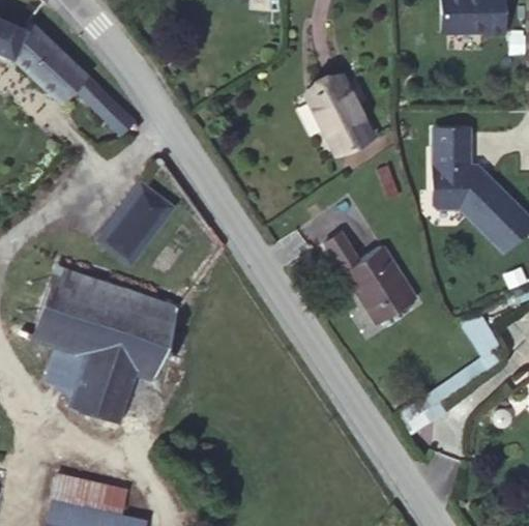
[(442,0),(443,34),(487,33),(487,35),(505,35),(504,0),(442,0)]
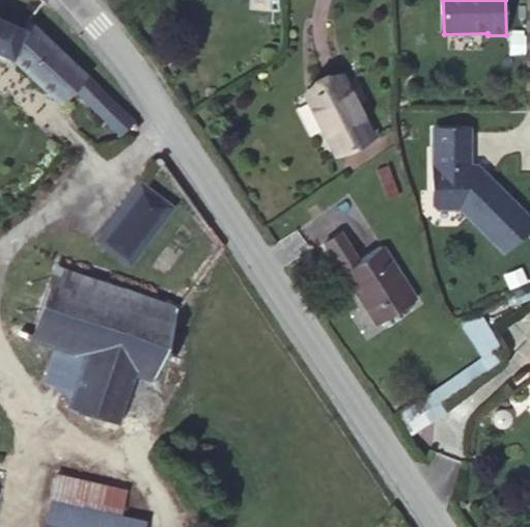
[(27,32),(0,20),(0,55),(17,62),(57,102),(64,96),(74,105),(82,96),(122,136),(135,123),(30,23),(27,32)]
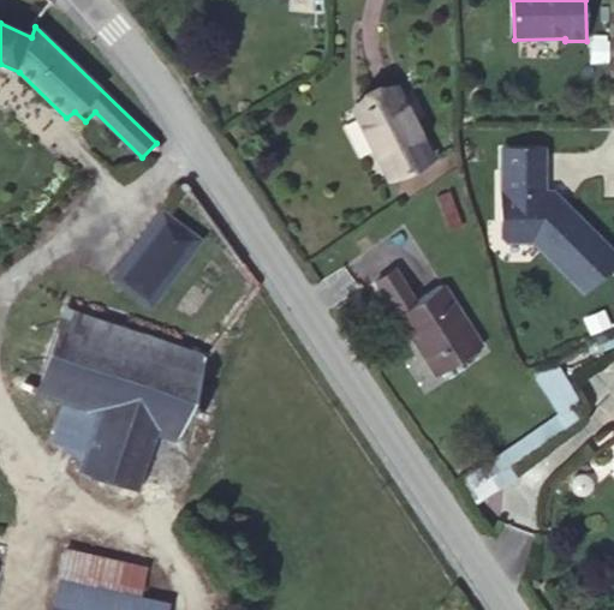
[(394,91),(367,106),(375,124),(364,130),(392,181),(430,161),(394,91)]
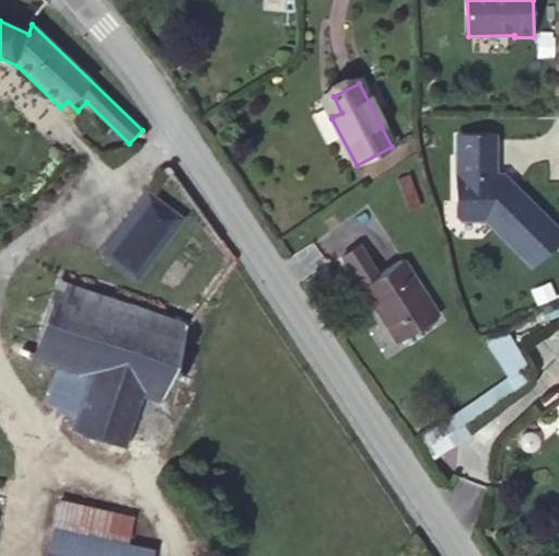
[(341,113),(334,96),(323,102),(332,118),(341,113)]
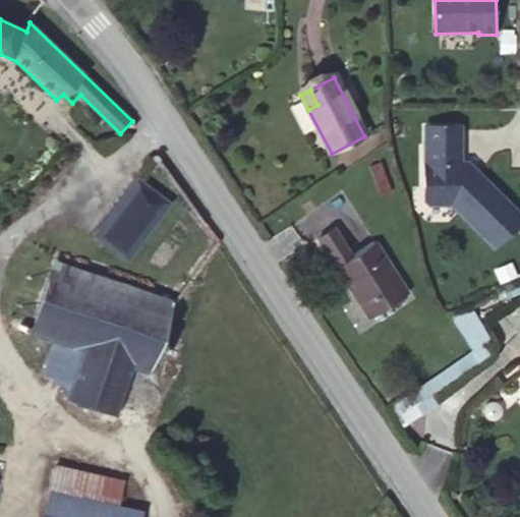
[(461,126),(424,126),(424,145),(428,145),(428,162),(424,162),(424,199),(429,206),(451,205),(495,248),(519,222),(519,212),(480,173),(476,177),(461,161),(461,155),(461,126)]
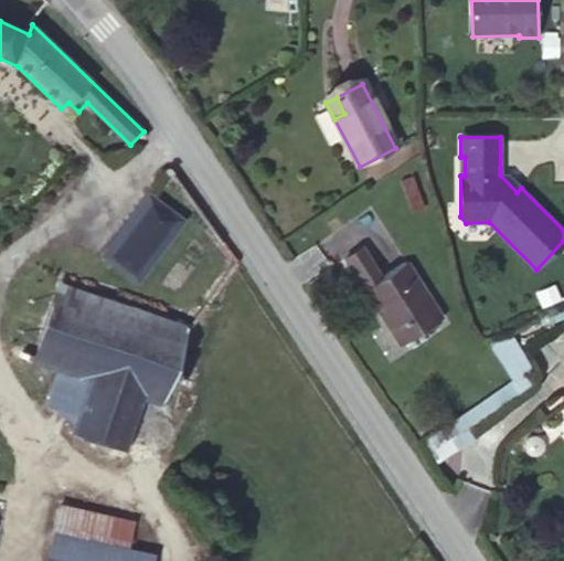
[(521,188),(500,168),(500,175),(517,192),(521,188)]
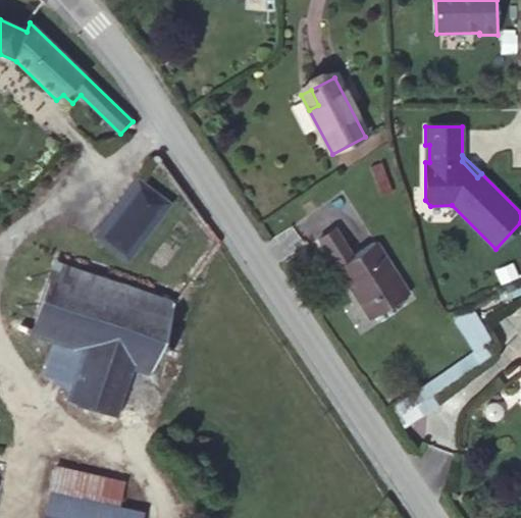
[(168,205),(143,185),(102,238),(127,258),(168,205)]
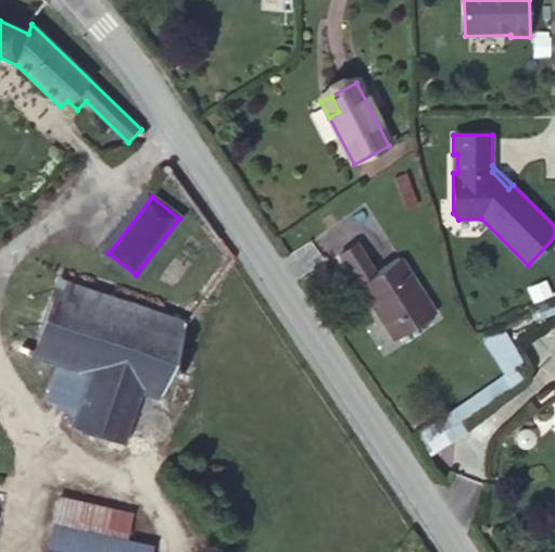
[(401,262),(360,288),(378,317),(380,315),(396,341),(436,316),(401,262)]
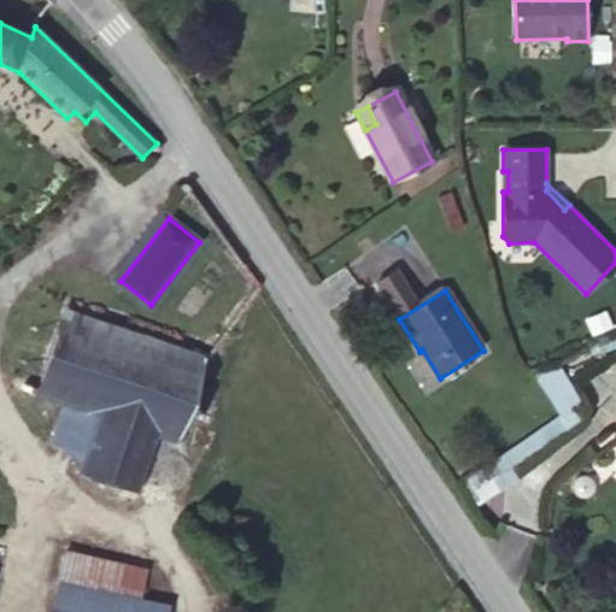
[(159,436),(179,443),(209,358),(66,311),(39,398),(66,406),(56,440),(84,463),(81,476),(139,494),(159,436)]
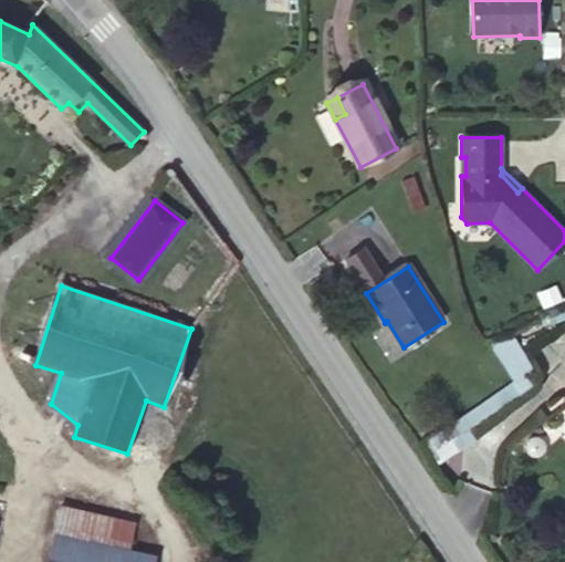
[(492,345),(516,386),(425,438),(439,465),(479,443),(470,428),(535,391),(525,373),(534,367),(514,333),(492,345)]
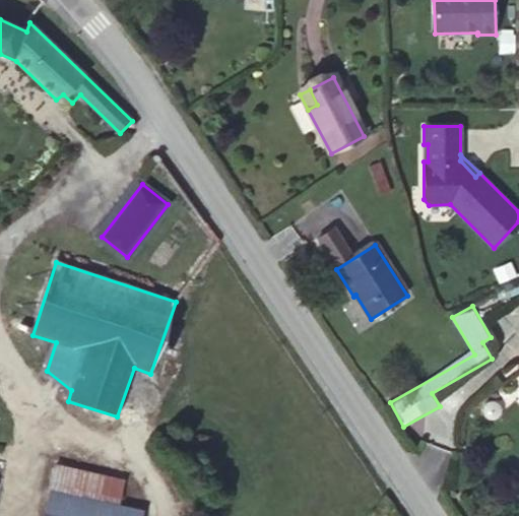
[(55,466),(50,490),(119,504),(124,481),(55,466)]
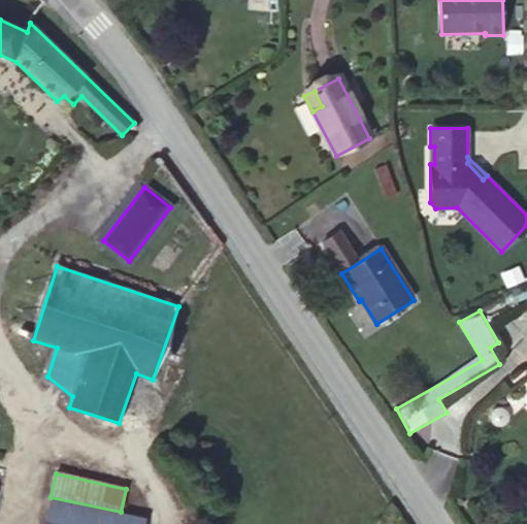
[(121,512),(51,497),(45,523),(140,523),(142,517),(121,512)]
